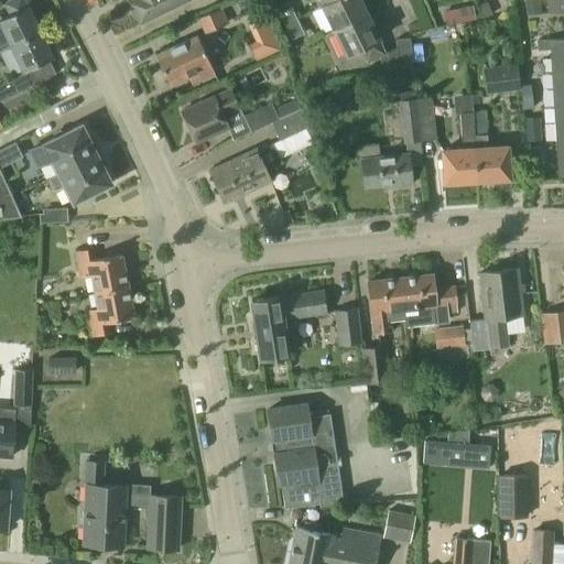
[(26,6),(23,0),(10,0),(4,3),(10,13),(0,18),(0,51),(14,45),(14,44),(41,32),(28,4),(26,6)]
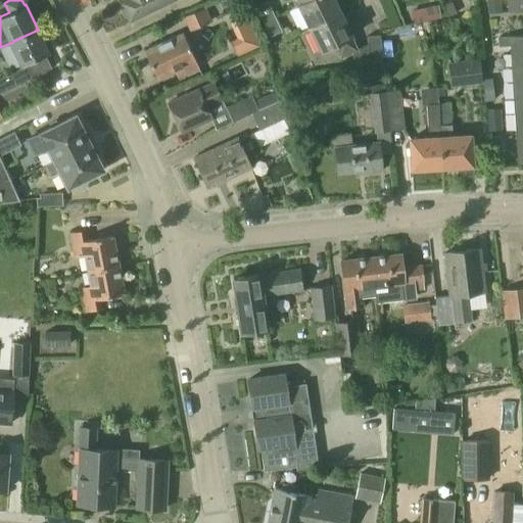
[(125,0),(121,2),(122,5),(121,8),(125,16),(128,17),(130,20),(154,8),(171,0),(125,0)]
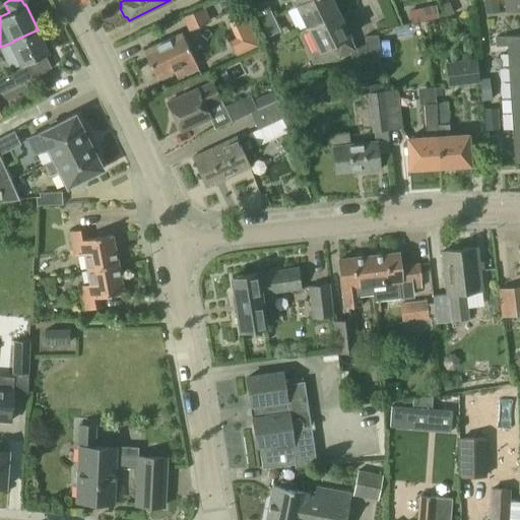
[(338,13),(331,0),(306,0),(296,5),(308,28),(338,13)]
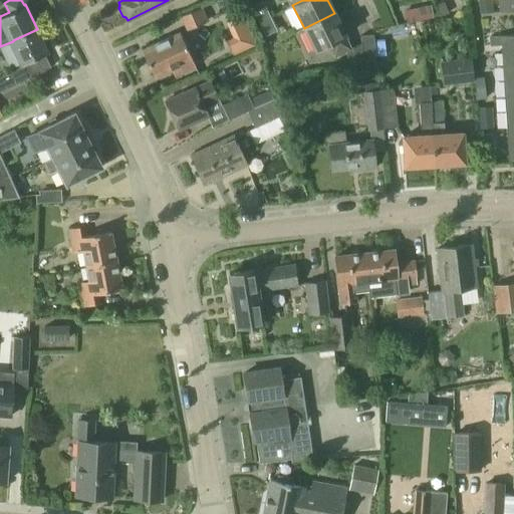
[(442,14),(451,10),(445,0),(444,0),(437,4),(442,14)]
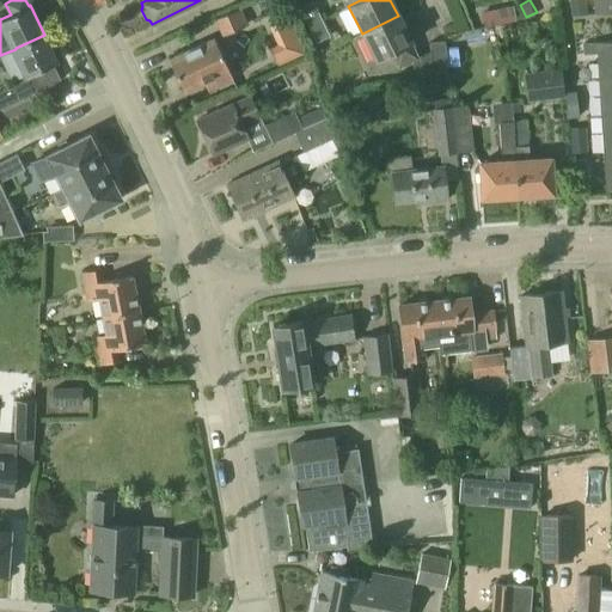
[(611,0),(593,0),(595,16),(611,13),(611,0)]
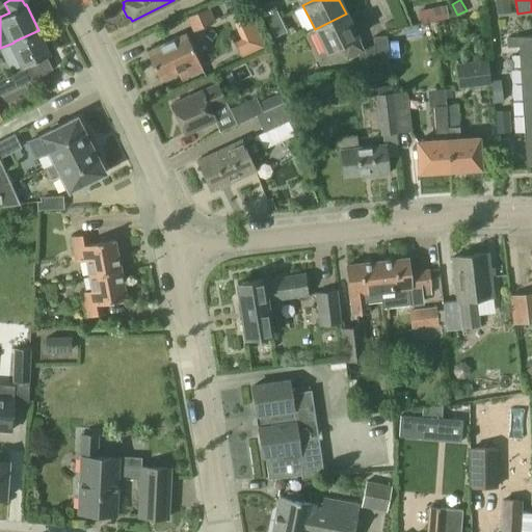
[(219,1),(185,17),(191,30),(225,15),(219,1)]
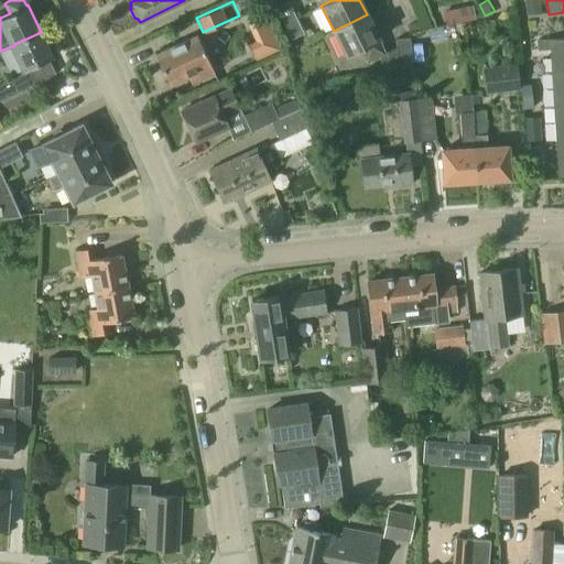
[(285,23),(296,18),(289,2),(278,8),(285,23)]
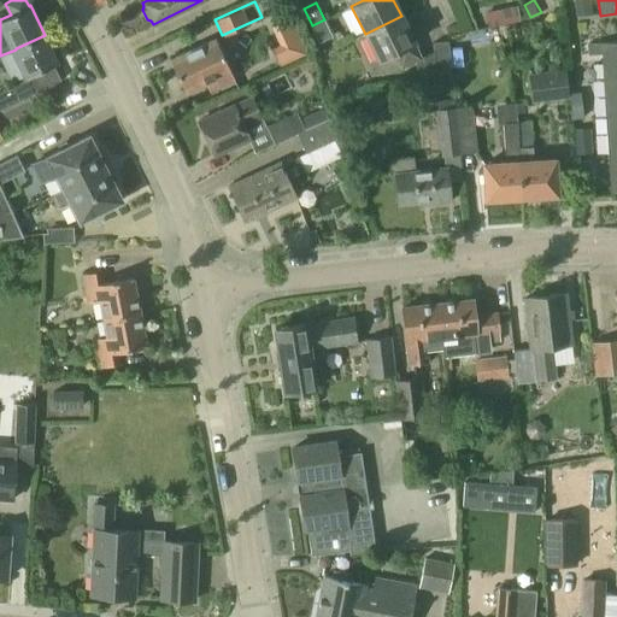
[(579,13),(592,12),(591,3),(579,4),(579,13)]
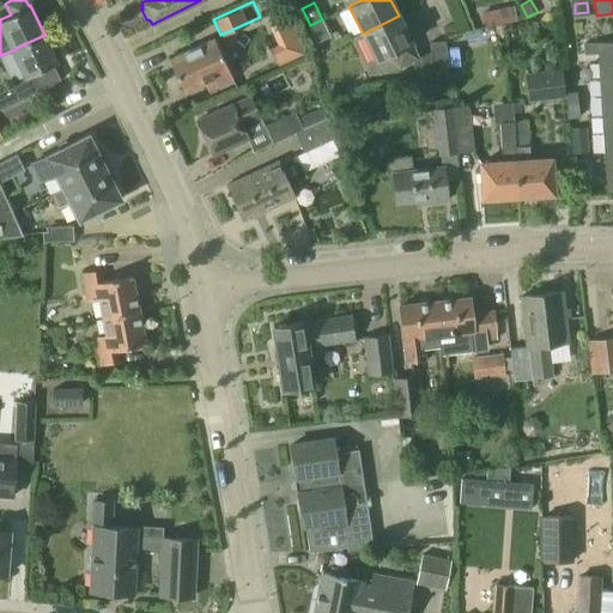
[(515,6),(499,10),(502,24),(517,22),(515,6)]
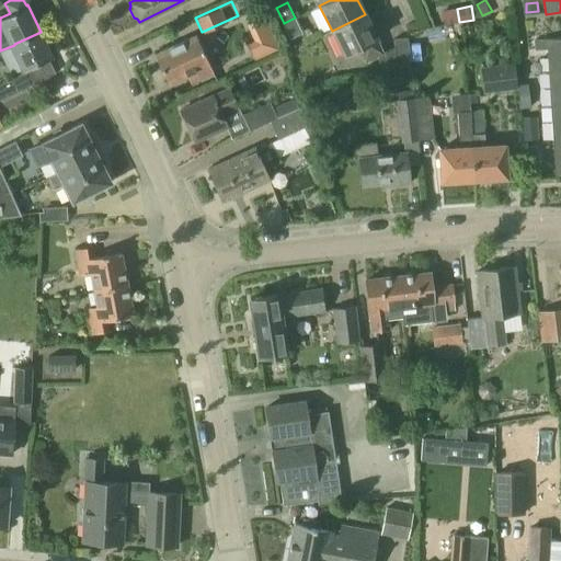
[(262,13),(244,22),(253,42),(247,45),(254,61),(278,50),(262,13)]
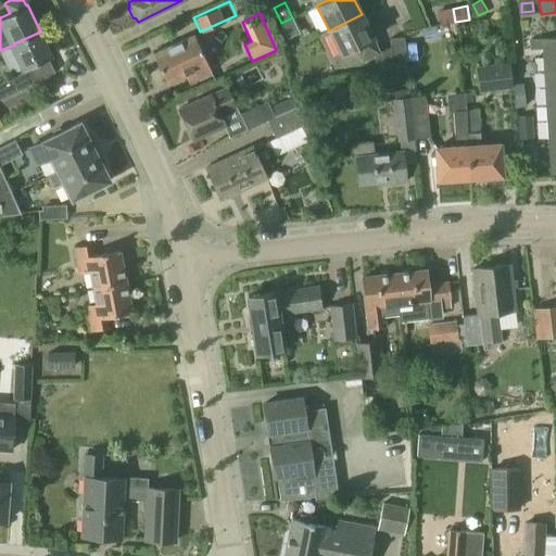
[(329,30),(341,55),(355,48),(363,62),(381,53),(362,14),(329,30)]
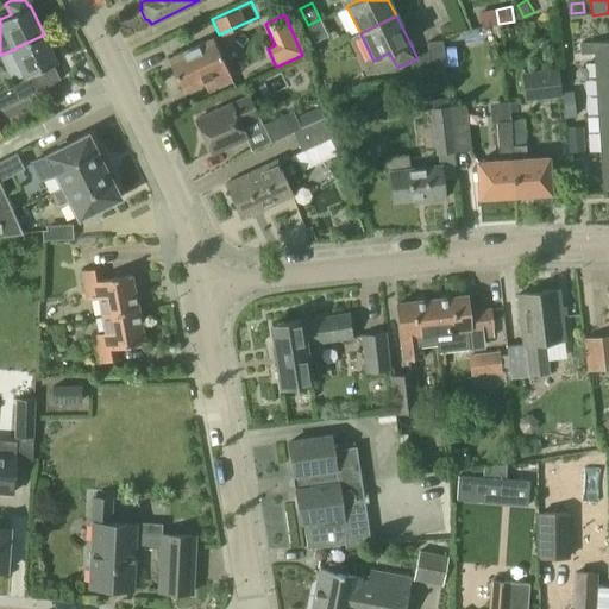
[(316,42),(328,36),(320,19),(308,25),(316,42)]
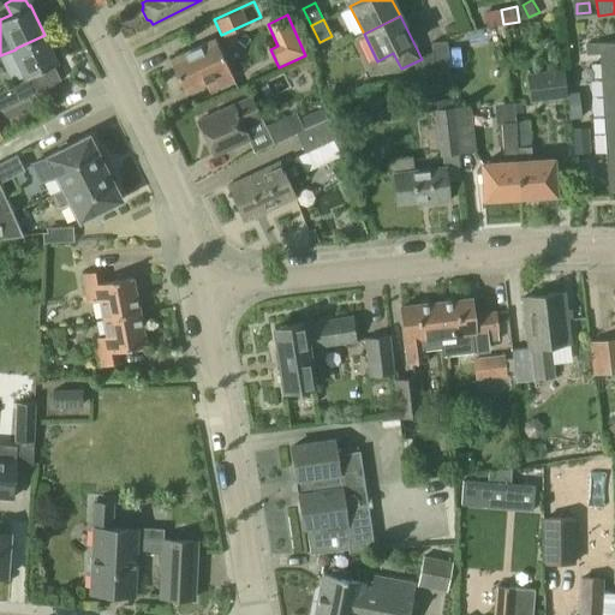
[(0,91),(0,108),(51,84),(60,79),(53,64),(58,63),(45,35),(16,48),(16,49),(12,51),(25,79),(0,91)]
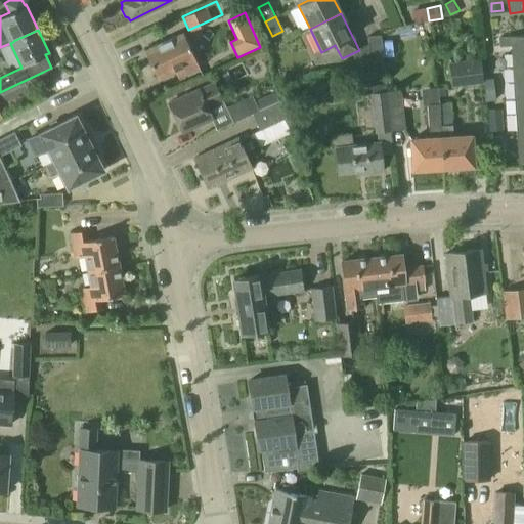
[(199,67),(182,33),(144,51),(157,78),(181,67),(184,74),(199,67)]
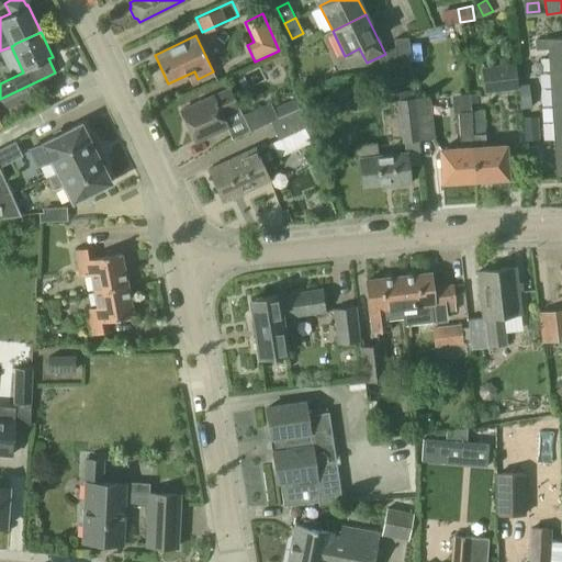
[(397,67),(412,66),(408,37),(394,40),(397,67)]
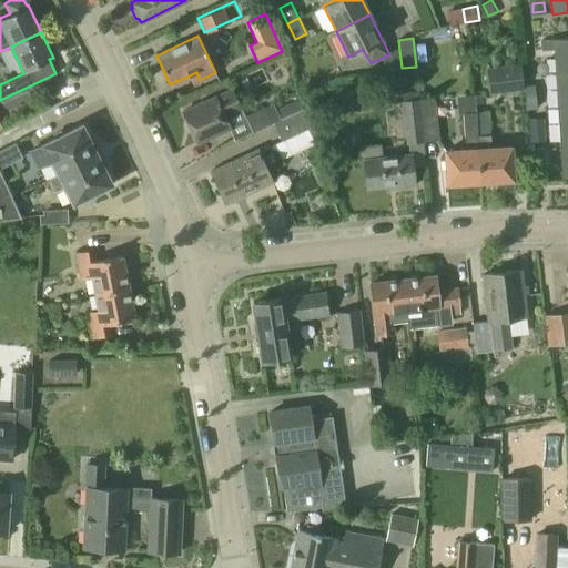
[(567,73),(567,40),(541,42),(541,53),(555,52),(556,75),(567,73)]
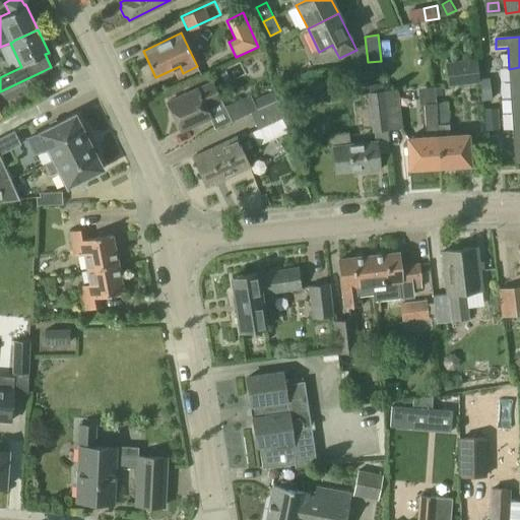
[(476,59),(445,62),(448,84),(478,81),(476,59)]
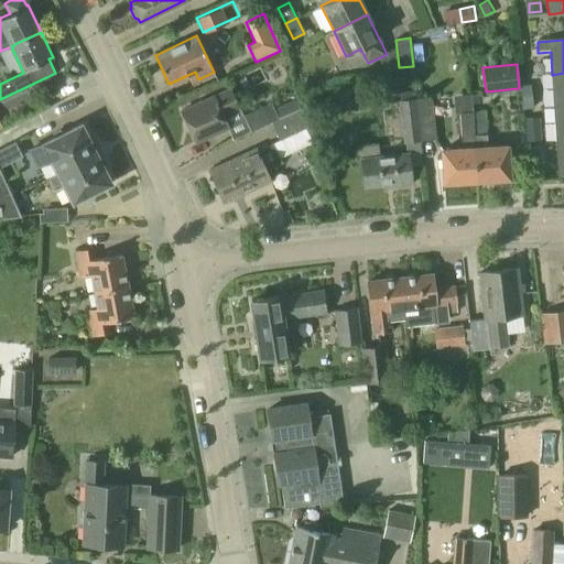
[(554,108),(563,107),(563,73),(552,75),(554,108)]
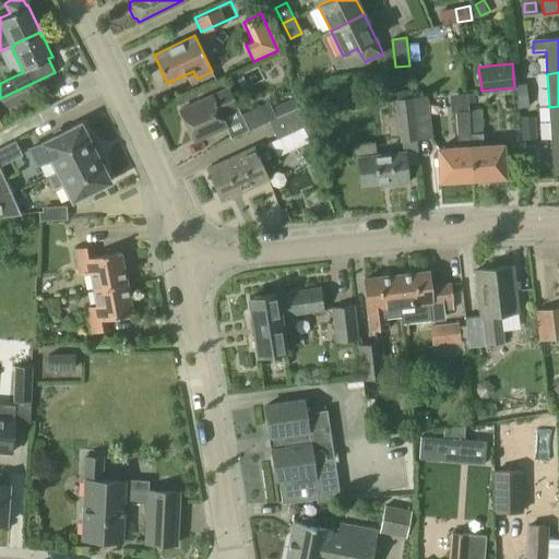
[(228,88),(228,87),(180,109),(194,141),(226,127),(221,114),(238,106),(229,87),(228,88)]
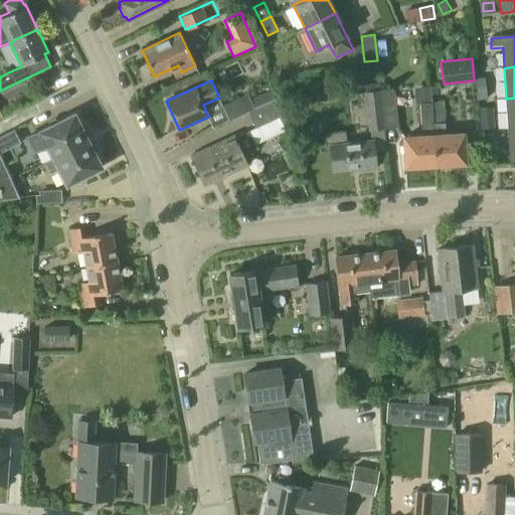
[(432,98),(430,83),(414,87),(417,101),(432,98)]
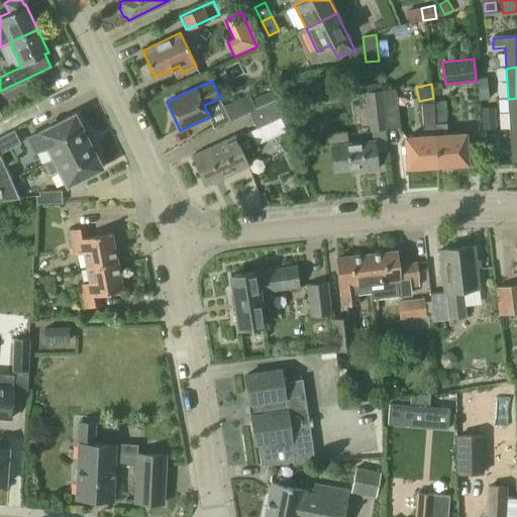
[(386,129),(400,127),(396,89),(382,90),(386,129)]
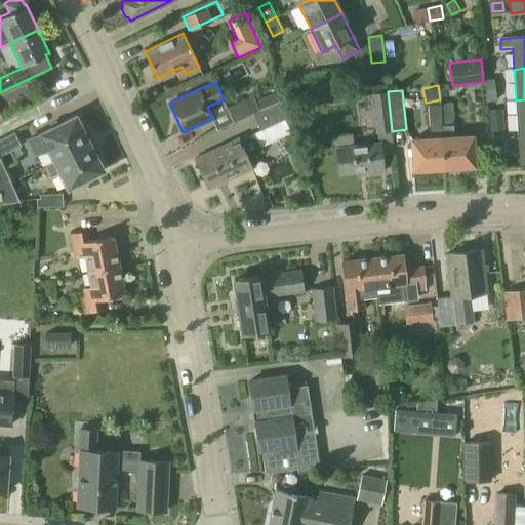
[(371,93),(376,133),(392,131),(388,91),(371,93)]
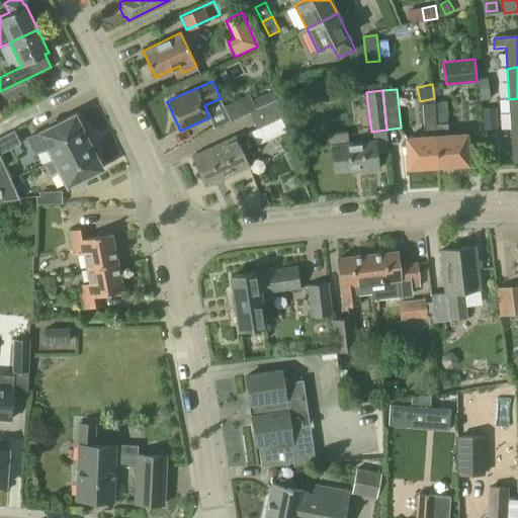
[(257,108),(250,94),(224,106),(231,120),(250,112),(250,111),(256,109),(257,108)]
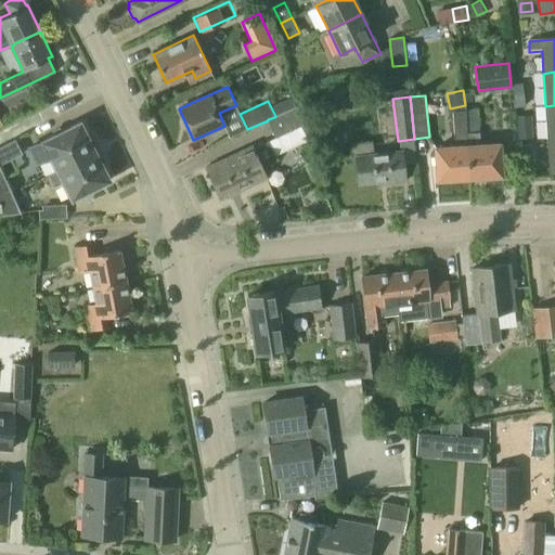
[(547,140),(554,139),(554,105),(545,106),(547,140)]
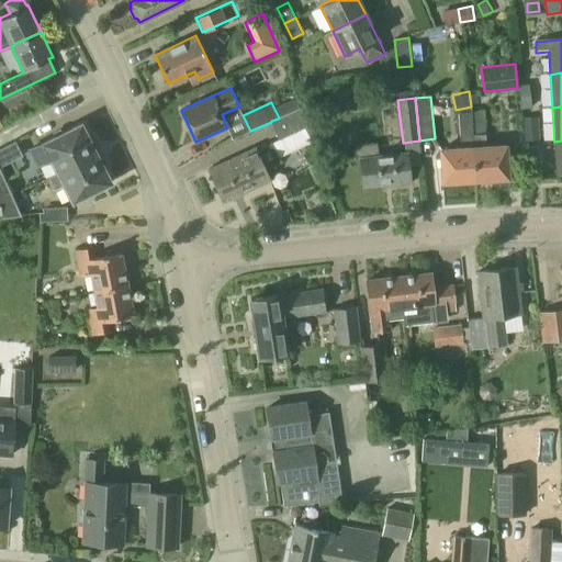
[(279,117),(278,119),(271,121),(271,122),(279,138),(306,126),(299,109),(279,117)]
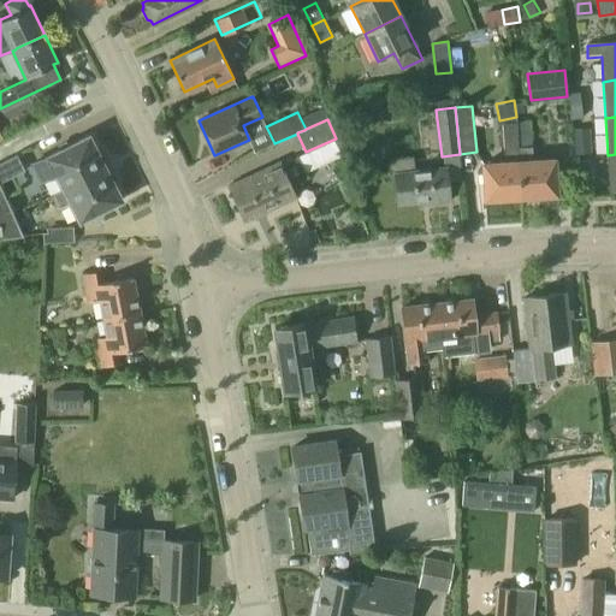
[(531,120),(515,122),(520,197),(555,195),(554,159),(533,160),(532,146),(531,120)]
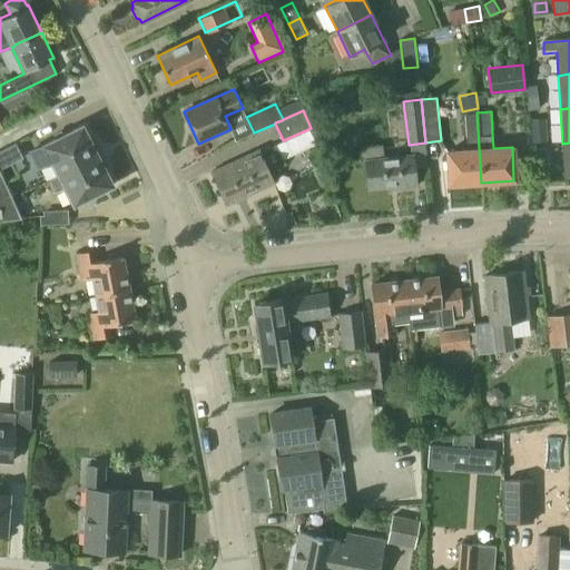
[(465,137),(467,150),(446,151),(448,184),(481,183),(477,112),(464,114),(465,137)]
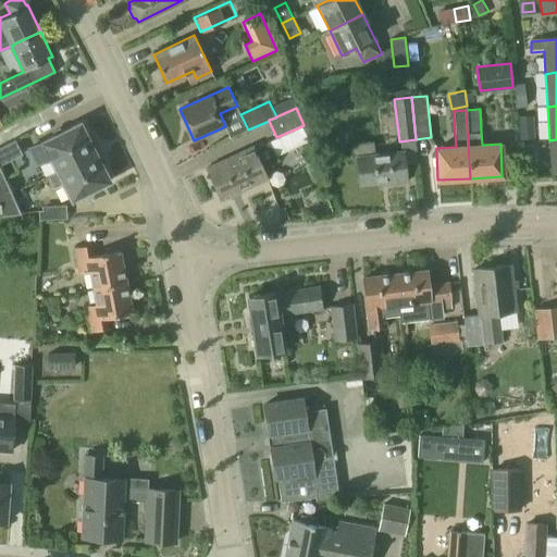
[(57,171),(98,150),(93,138),(88,137),(81,122),(29,148),(37,164),(50,158),(57,171)]
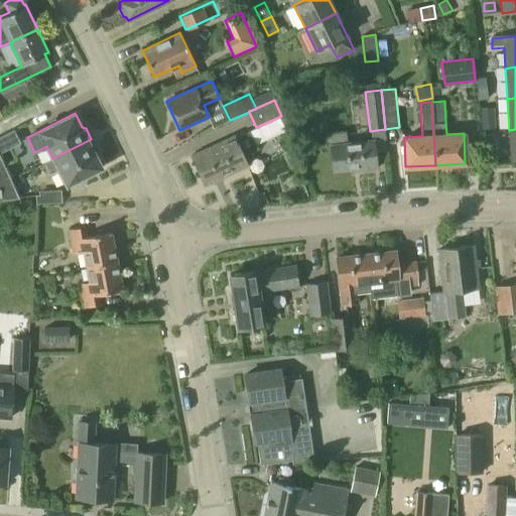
[(495,118),(482,119),(482,128),(495,127),(495,118)]
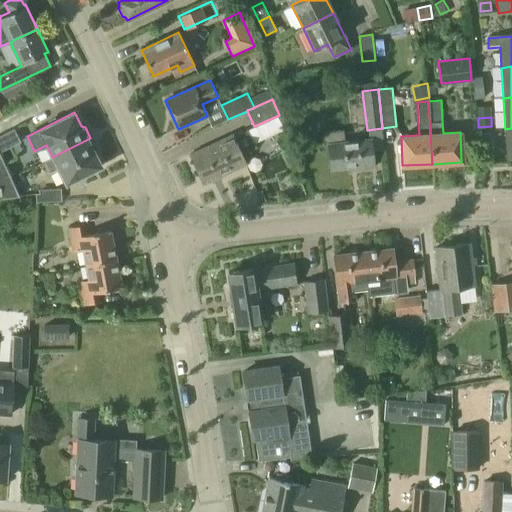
[(0,135),(0,147),(1,150),(23,139),(16,127),(0,135)]
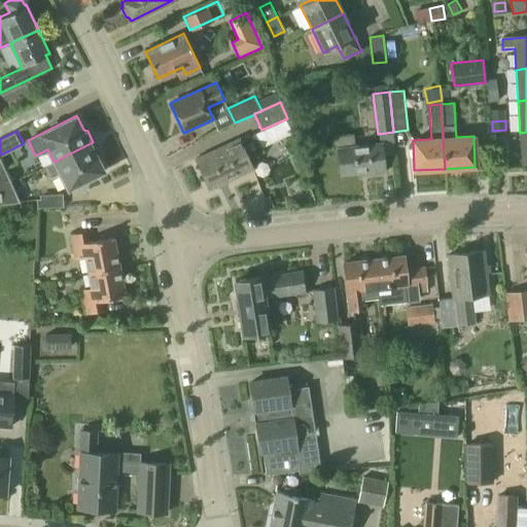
[(239,139),(196,160),(210,188),(253,169),(248,159),(262,151),(260,148),(254,134),(240,141),(239,139)]
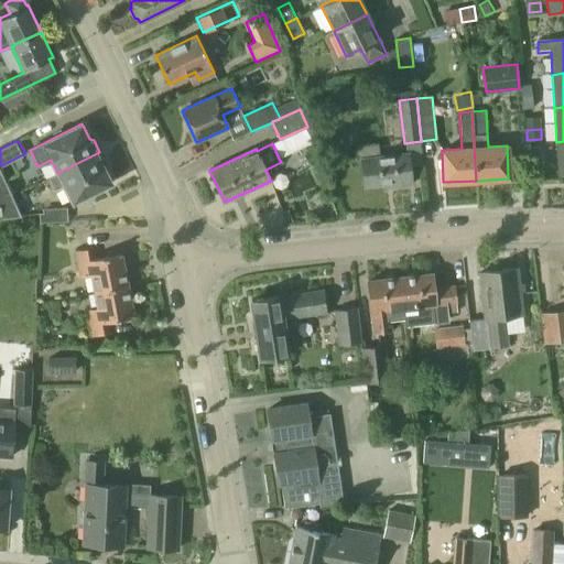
[(408,153),(380,156),(378,143),(355,145),(357,162),(362,161),(362,162),(365,186),(396,183),(396,186),(411,184),(409,165),(408,153)]
